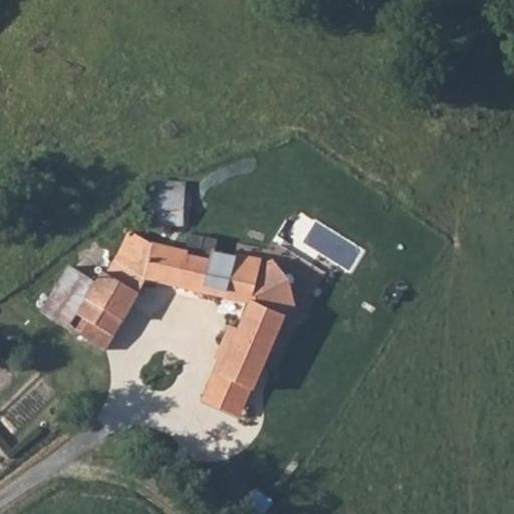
[(184,227),(185,184),(152,184),(151,227),(184,227)]
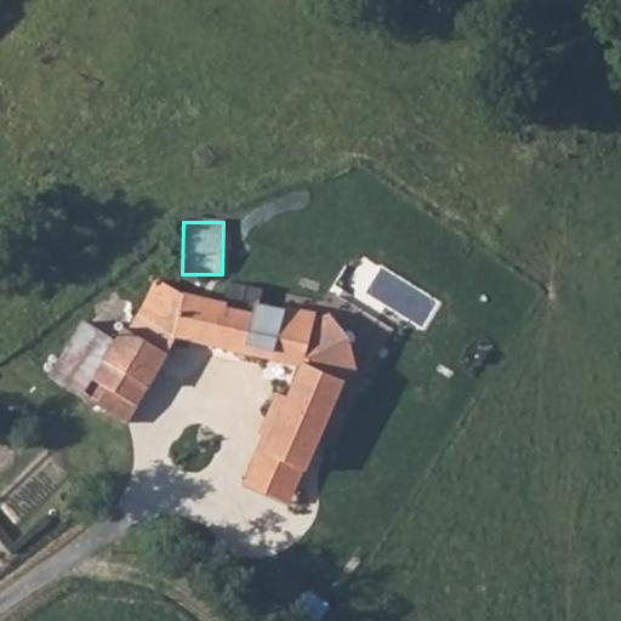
[(176,339),(252,355),(262,305),(263,295),(228,288),(224,306),(182,294),(160,280),(131,330),(125,329),(117,343),(84,394),(127,425),(176,339)]
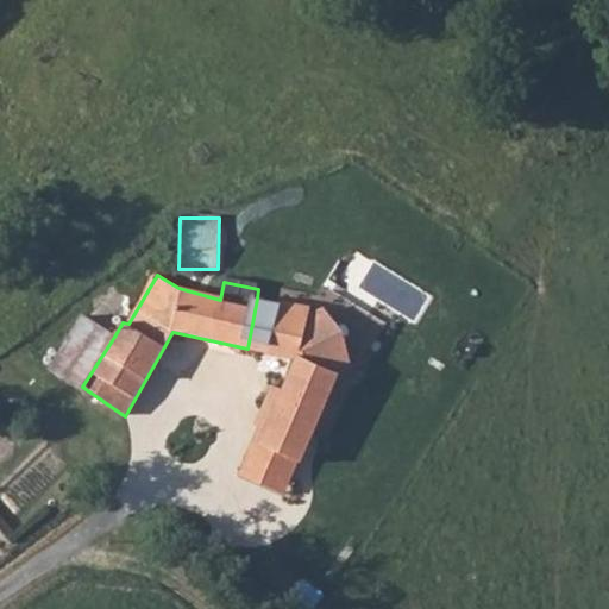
[(306,321),(308,309),(257,299),(248,349),(293,358),(280,389),(270,385),(255,425),(259,427),(234,473),(282,495),(296,464),(300,465),(343,357),(344,347),(340,338),(334,330),(326,325),(324,325),(306,321)]
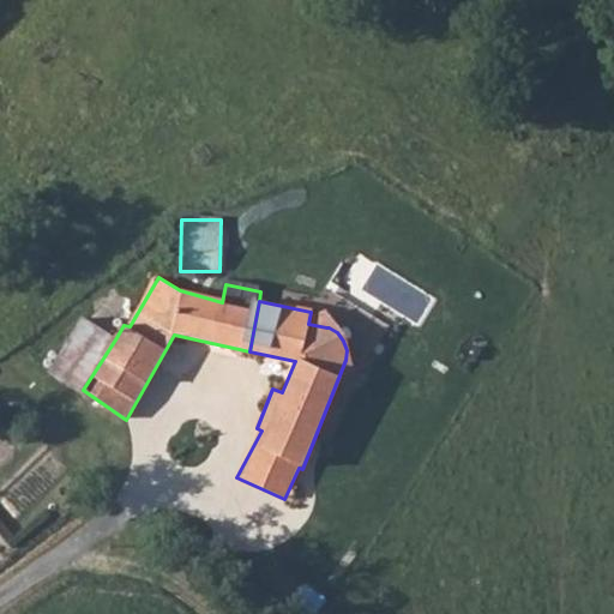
[(50,371),(83,390),(115,339),(83,319),(50,371)]
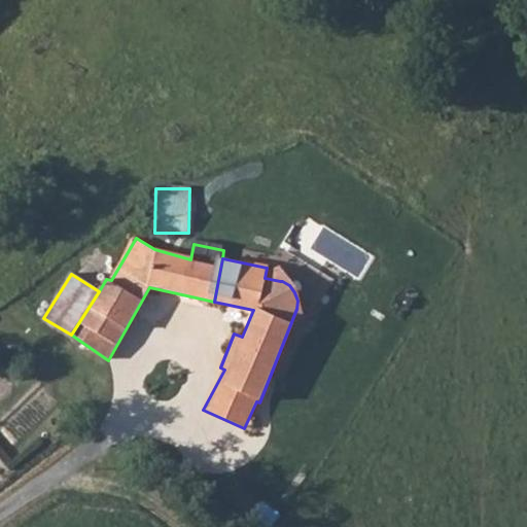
[(0,437),(9,447),(54,402),(33,383),(0,415),(0,437)]
